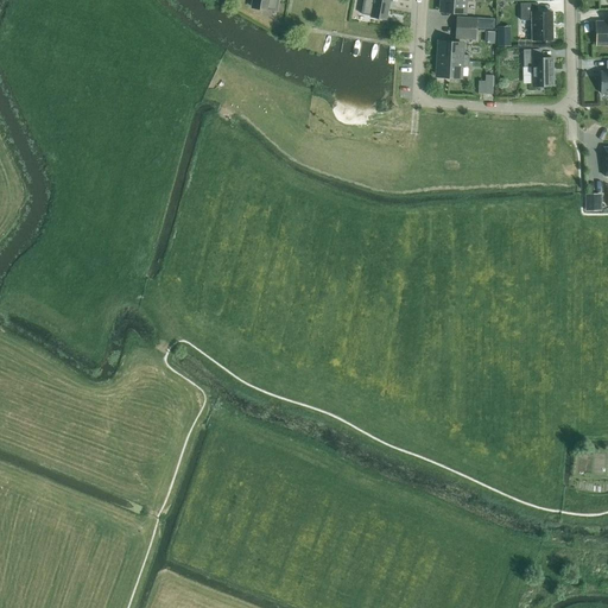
[(253,0),(252,7),(267,10),(277,11),(278,0),(253,0)]
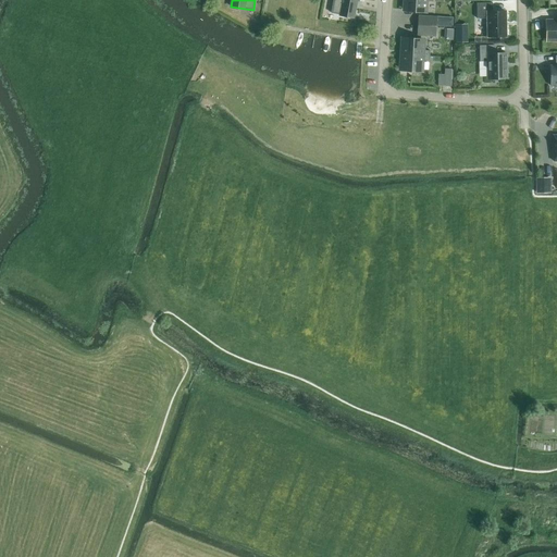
[(354,0),(333,0),(331,13),(339,14),(339,15),(354,17),(357,1),(357,0),(354,0)]
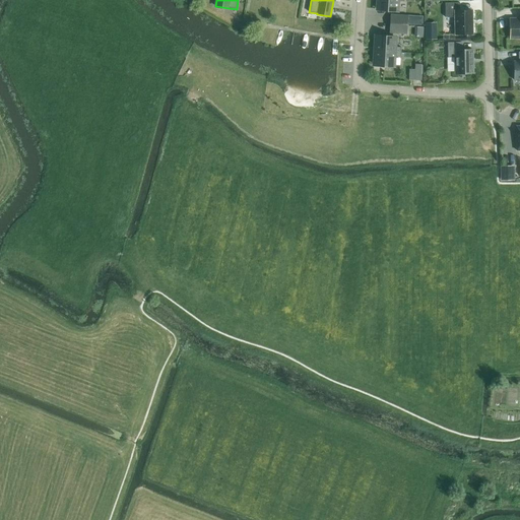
[(404,2),(403,0),(377,0),(377,9),(397,10),(398,1),(404,2)]
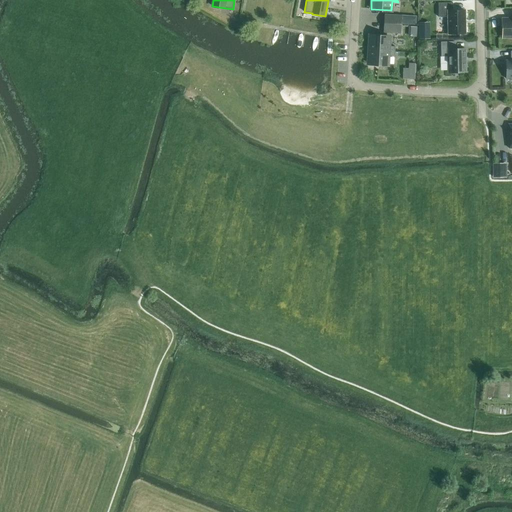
[(453,10),(452,3),(438,3),(438,17),(448,17),(448,34),(465,34),(464,10),(453,10)]
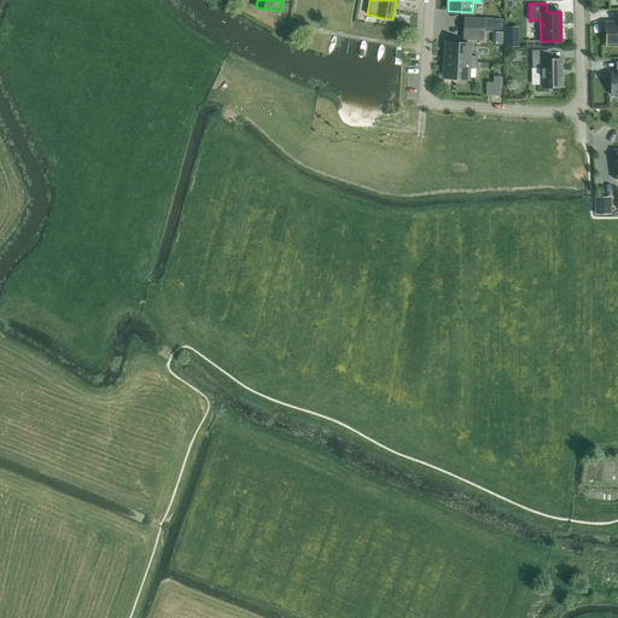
[(464,17),(464,28),(484,29),(485,18),(464,17)]
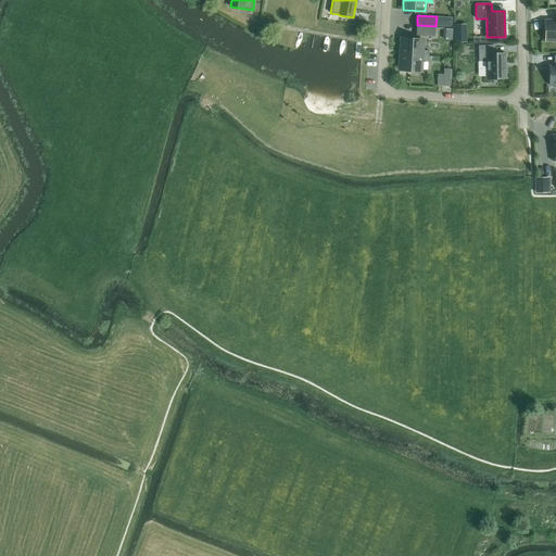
[(437,16),(436,26),(451,26),(452,17),(437,16)]
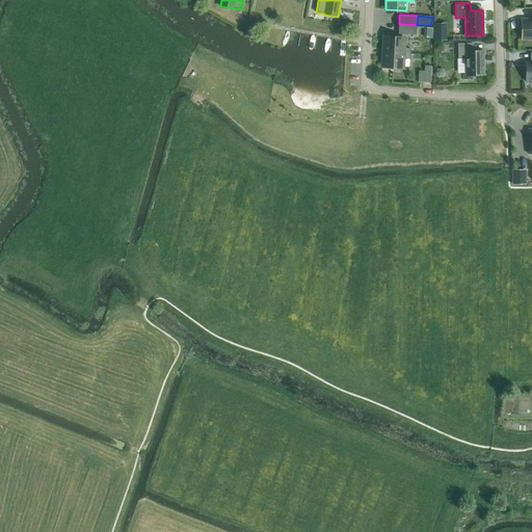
[(523,38),(531,37),(531,20),(523,20),(523,38)]
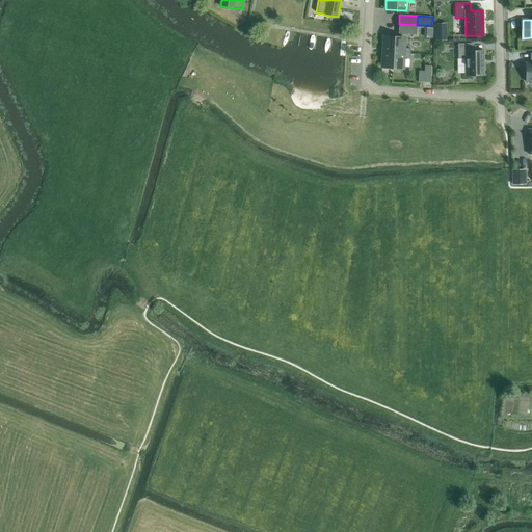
[(399,24),(398,34),(417,35),(417,25),(399,24)]
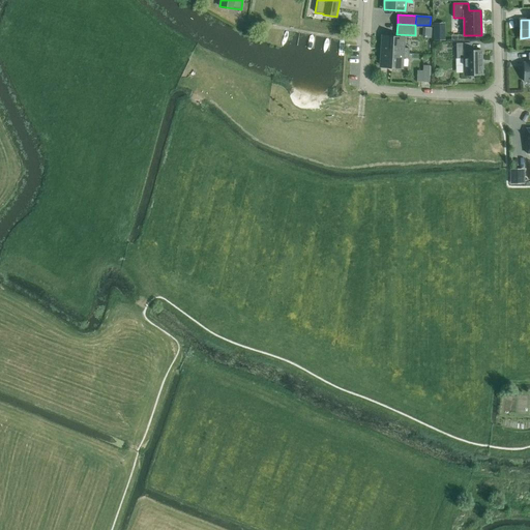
[(443,31),(434,31),(434,39),(443,39),(443,31)]
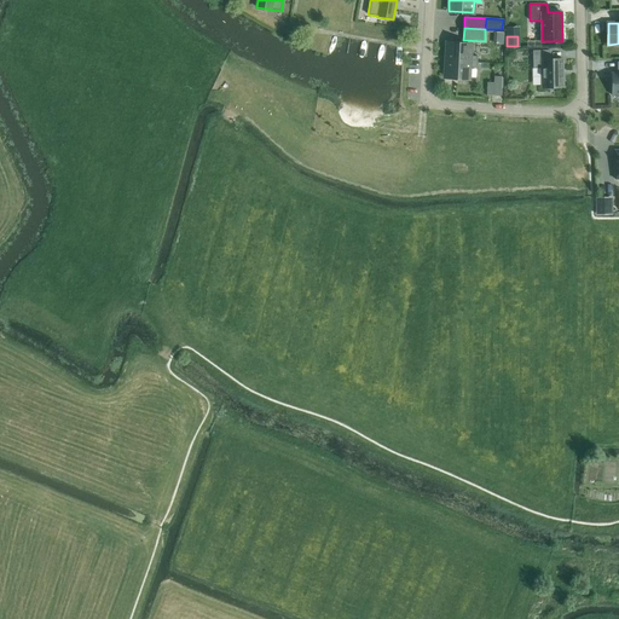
[(446,55),(445,61),(478,63),(478,57),(470,56),(470,45),(446,44),(446,55)]
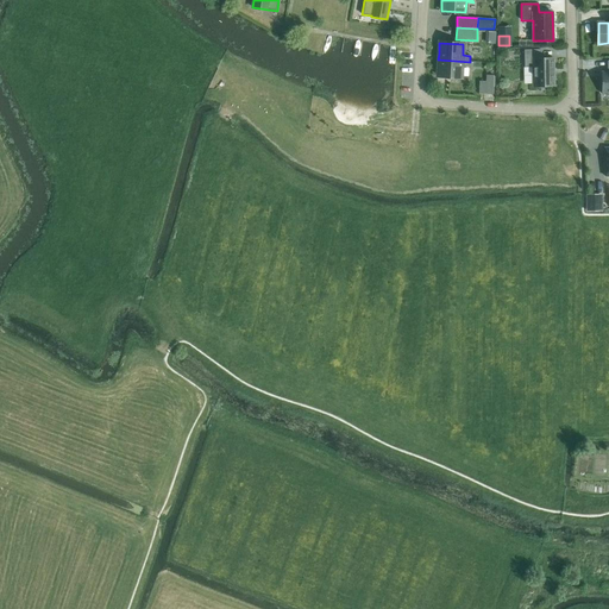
[(541,58),(541,50),(525,50),(525,67),(533,67),(533,86),(554,86),(553,58),(541,58)]
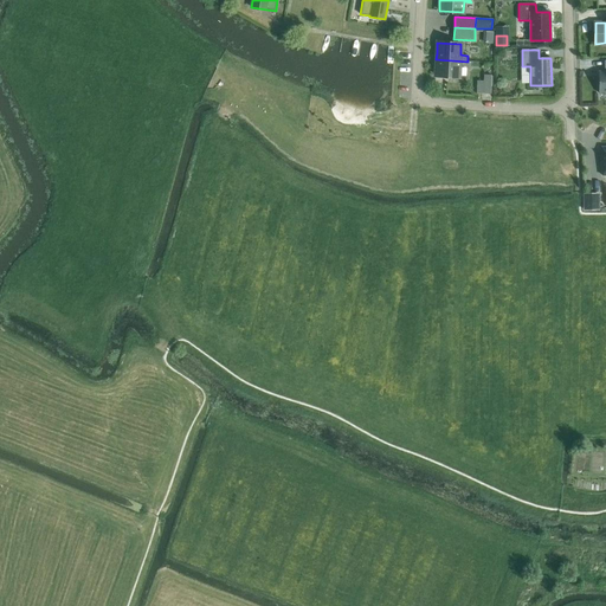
[(436,64),(436,75),(459,77),(459,66),(466,66),(468,62),(436,59),(436,64)]
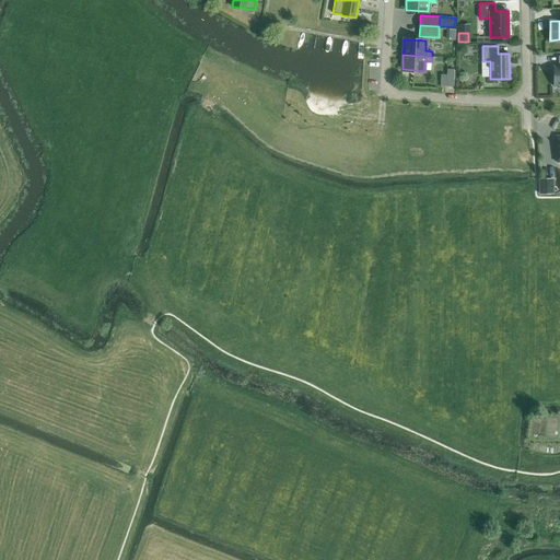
[(441,74),(441,86),(446,86),(454,86),(454,69),(446,69),(446,74),(441,74)]
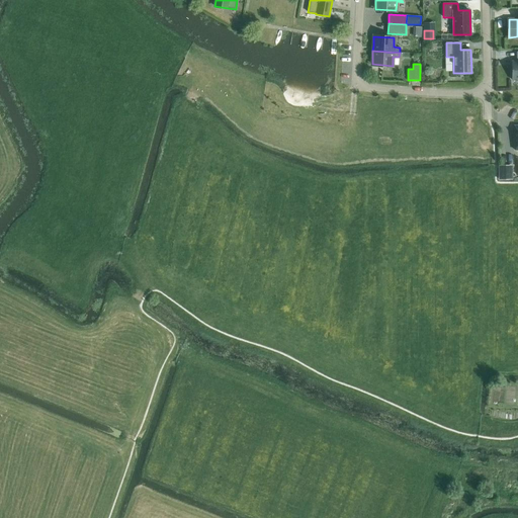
[(499,165),(499,179),(513,179),(512,165),(499,165)]
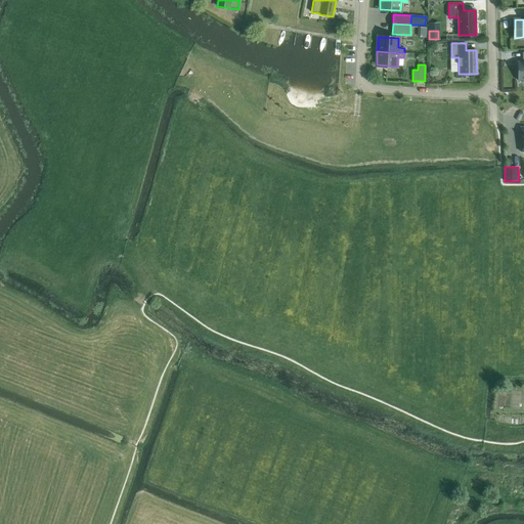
All buildings are outlined.
